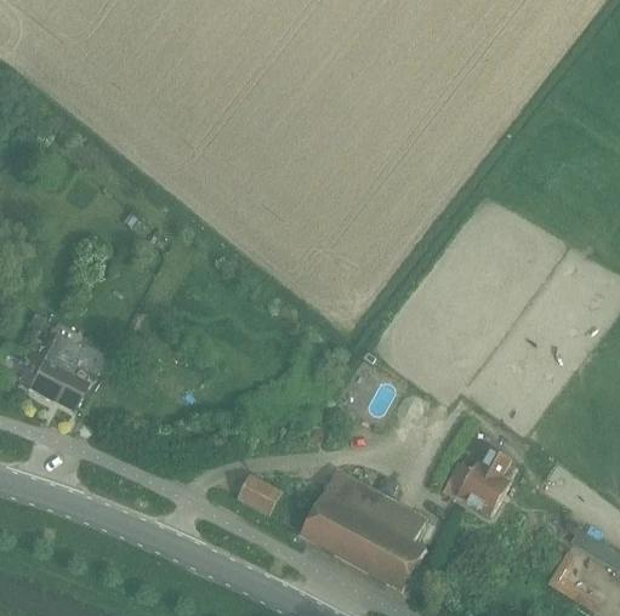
[(34,311),(29,320),(39,326),(45,315),(34,311)]
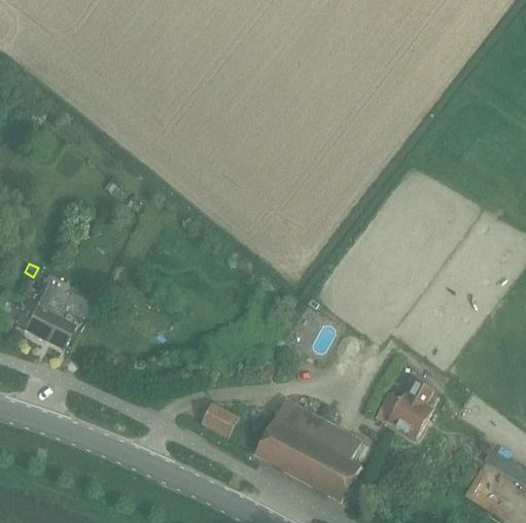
[(57,317),(68,297),(47,285),(24,328),(45,340),(45,339),(61,347),(73,325),(57,317)]
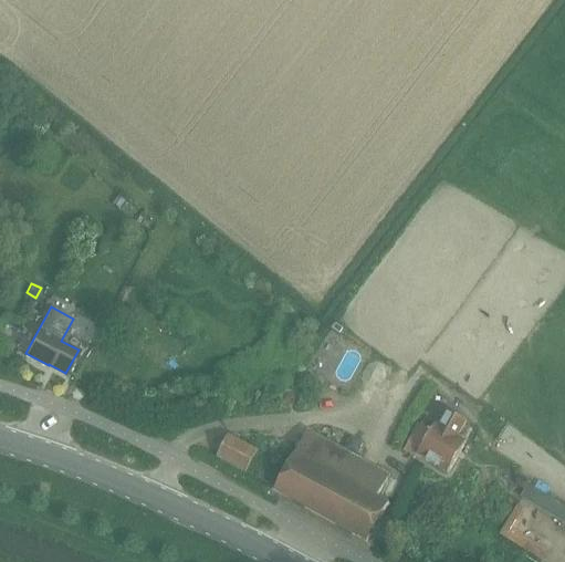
[(446,469),(464,437),(459,434),(467,418),(447,406),(437,422),(436,420),(430,428),(416,420),(406,438),(401,446),(414,453),(415,451),(446,469)]
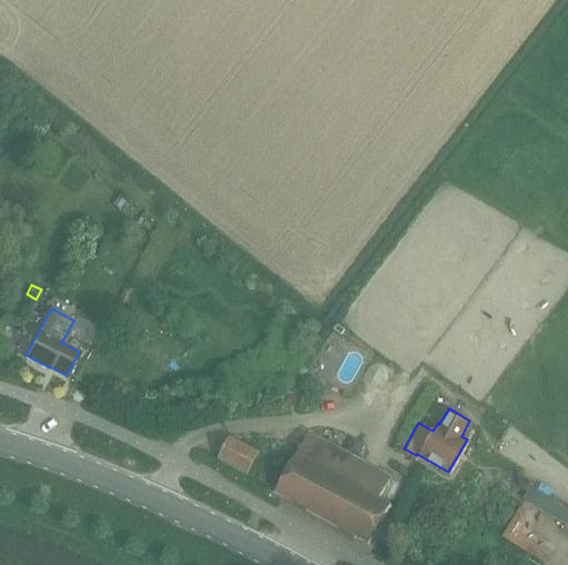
[(367,543),(389,504),(377,496),(389,475),(308,429),(273,489),(367,543)]
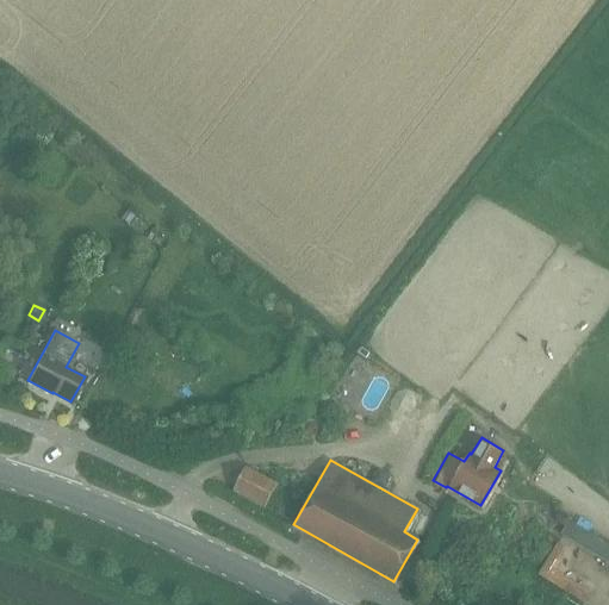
[(262,505),(269,492),(275,480),(244,463),(231,487),(262,505)]
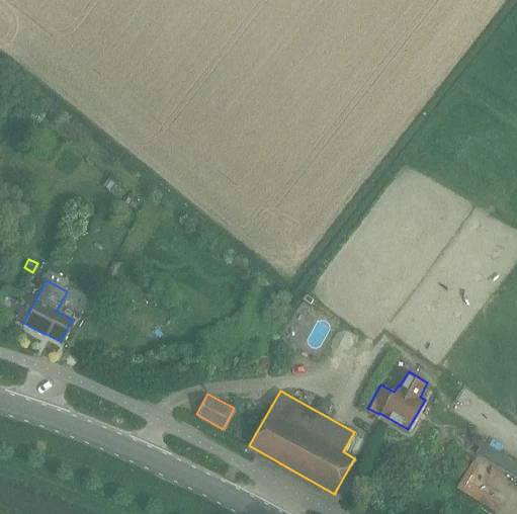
[(321,397),(315,408),(326,414),(332,403),(321,397)]
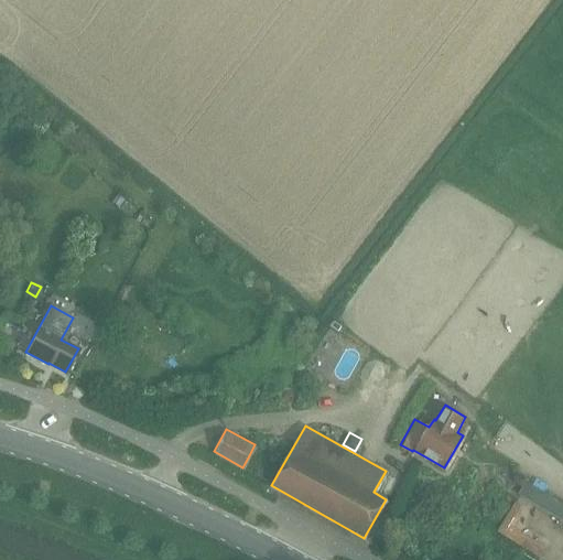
[(516,492),(562,519),(562,505),(523,481),(516,492)]
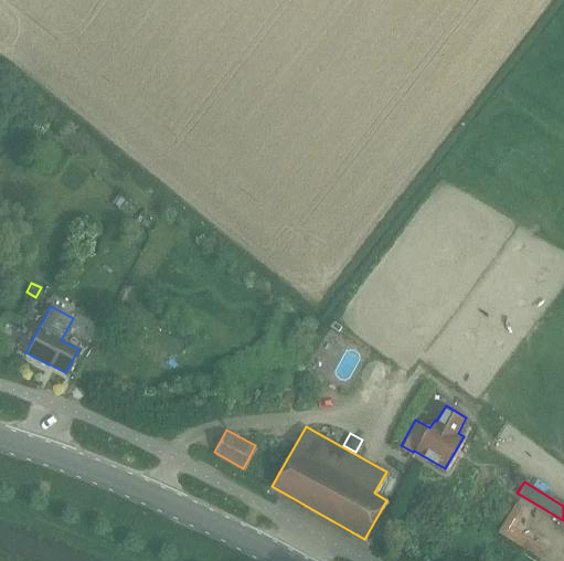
[(515,528),(509,538),(539,557),(545,547),(515,528)]
